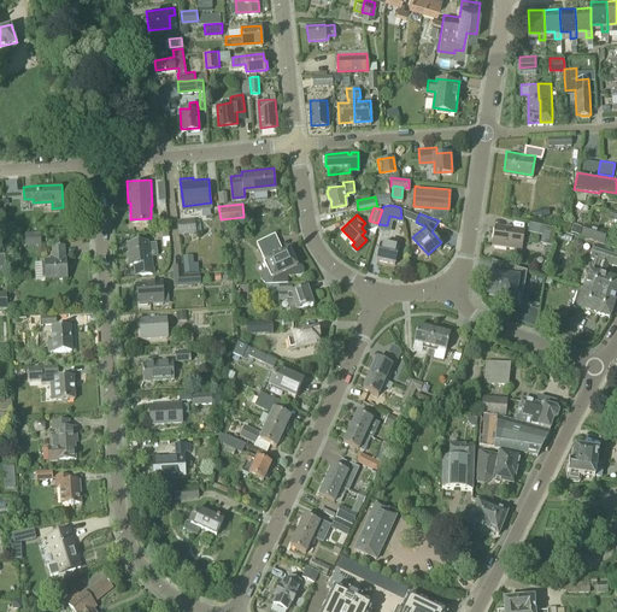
[(177,219),(178,233),(195,230),(194,217),(186,218),(177,219)]
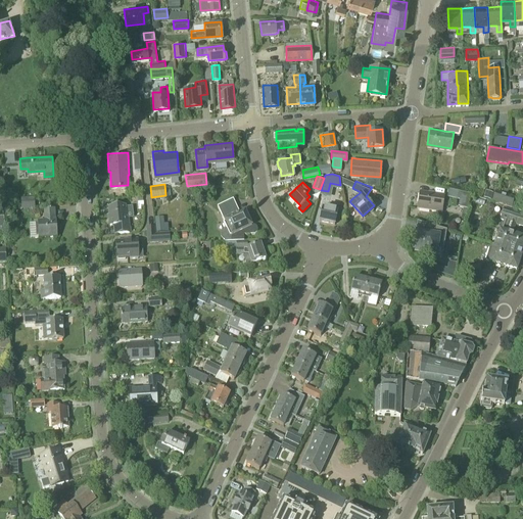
[(447,193),(460,196),(458,202),(467,204),(470,192),(449,187),(447,193)]
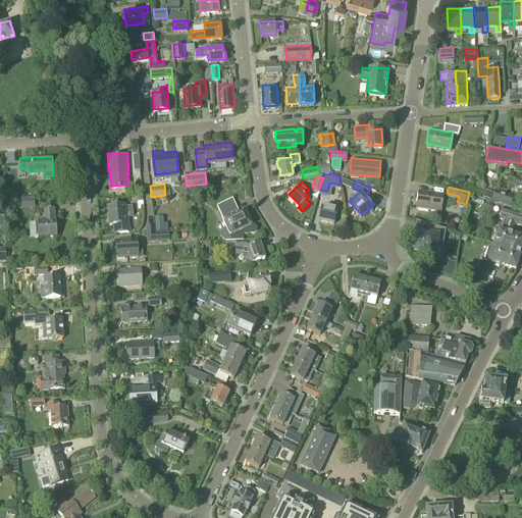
[(483,195),(490,197),(492,190),(485,188),(483,195)]
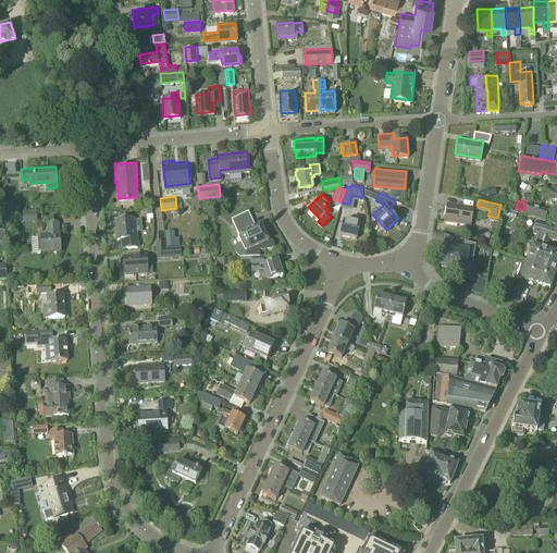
[(445,219),(470,222),(473,205),(447,201),(445,219)]
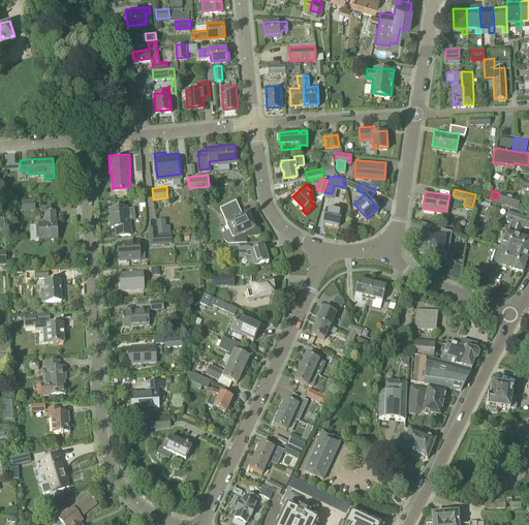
[(501,192),(498,201),(516,206),(519,197),(501,192)]
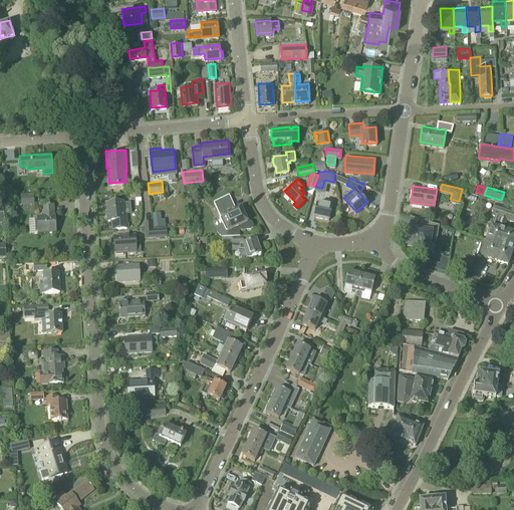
[(20,192),(21,203),(34,202),(33,192),(20,192)]
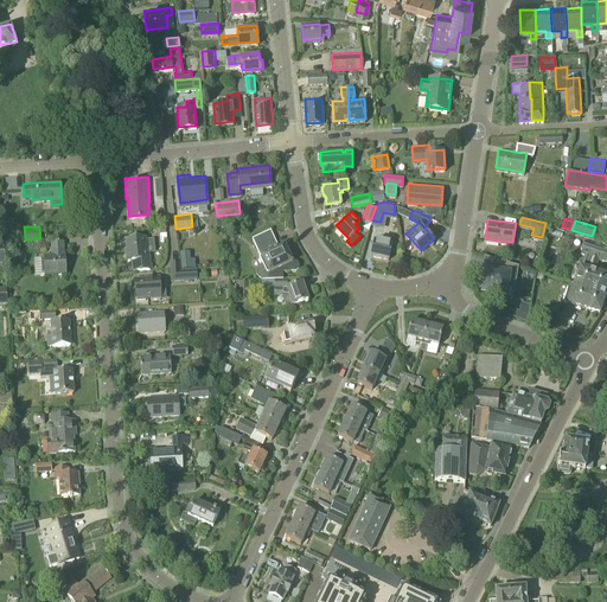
[(269,228),(253,236),(261,253),(264,261),(259,263),(256,266),(255,268),(255,271),(257,275),(259,275),(259,277),(262,277),(274,276),(283,276),(283,269),(296,269),(299,267),(300,263),(299,261),(295,258),(293,258),(285,242),(278,244),(269,228)]
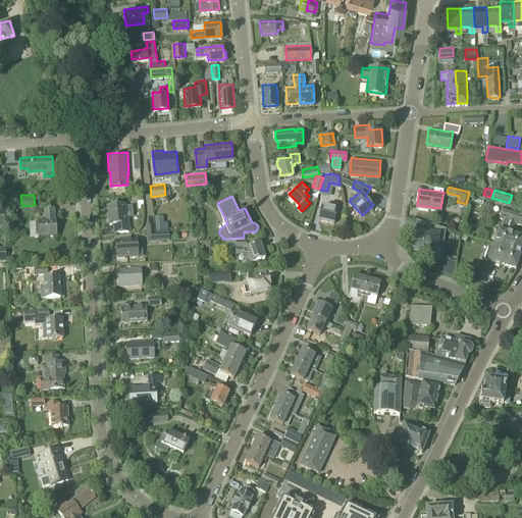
[(319,218),(334,221),(337,209),(332,208),(333,203),(327,201),(326,206),(322,205),(319,218)]
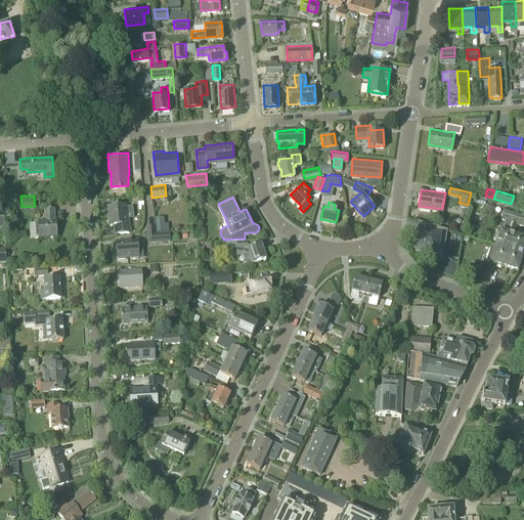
[(108,205),(110,223),(114,223),(115,232),(131,231),(130,224),(129,215),(127,215),(126,204),(108,205)]
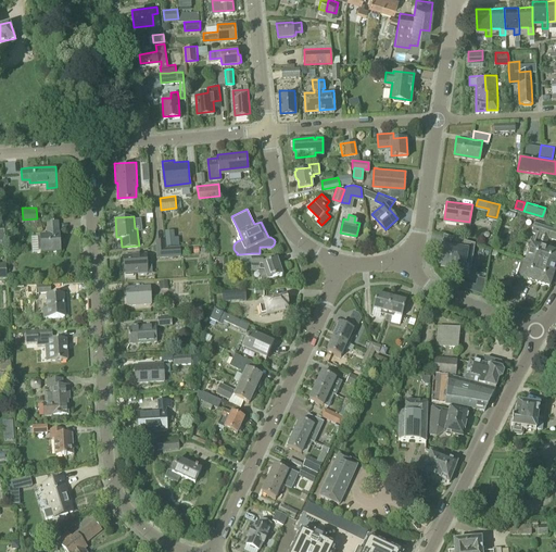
[(544,260),(555,263),(555,260),(555,251),(544,249),(548,236),(555,237),(555,223),(535,216),(532,229),(540,233),(535,246),(527,242),(523,252),(528,254),(527,256),(544,262),(544,260)]
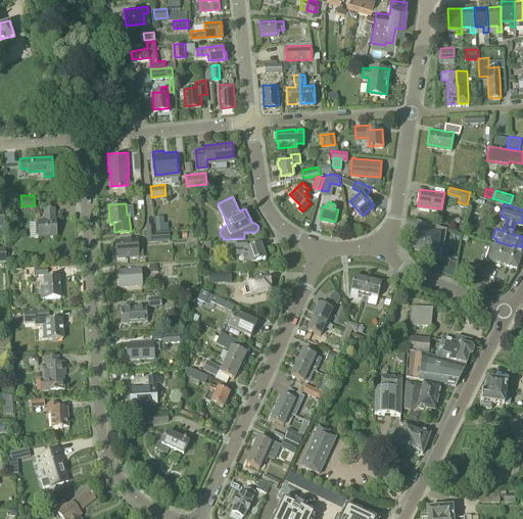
[(38,219),(39,235),(56,234),(56,219),(55,219),(54,206),(44,206),(45,219),(38,219)]
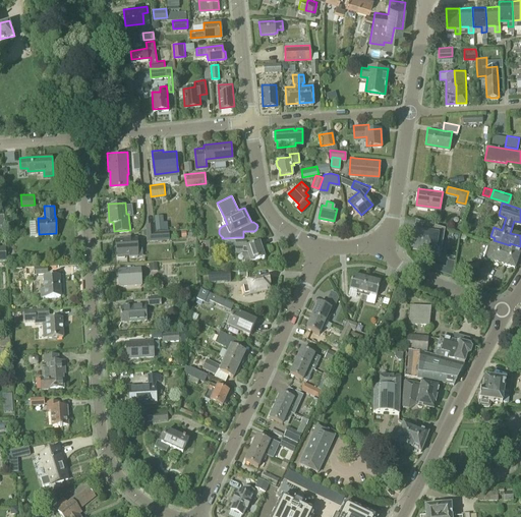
[(413,246),(425,247),(424,251),(441,254),(441,252),(443,242),(445,226),(426,221),(425,228),(420,227),(419,230),(415,230),(413,246)]
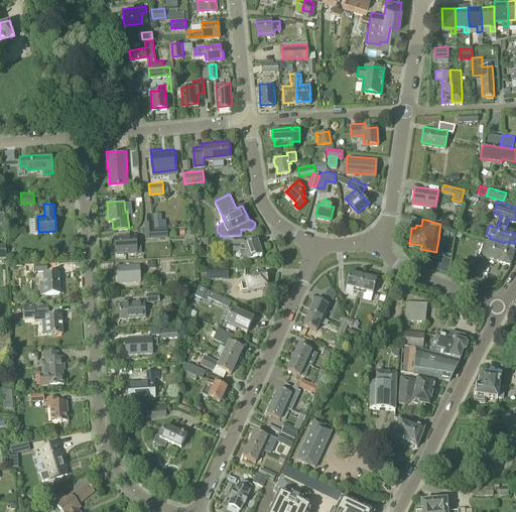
[(144,222),(145,236),(167,235),(166,227),(161,227),(152,228),(152,222),(144,222)]
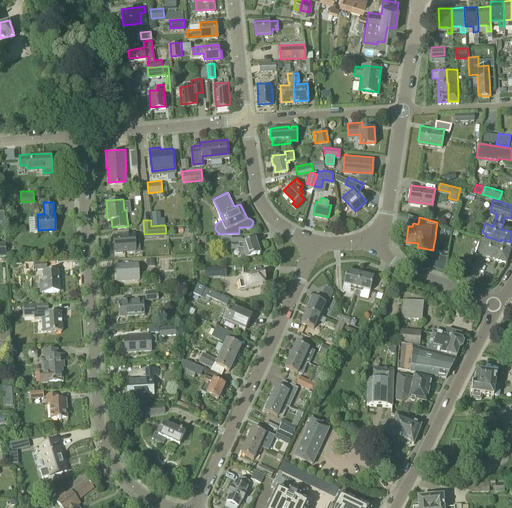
[(114,235),(115,249),(116,249),(116,251),(123,251),(123,248),(136,248),(135,232),(128,233),(128,234),(114,235)]
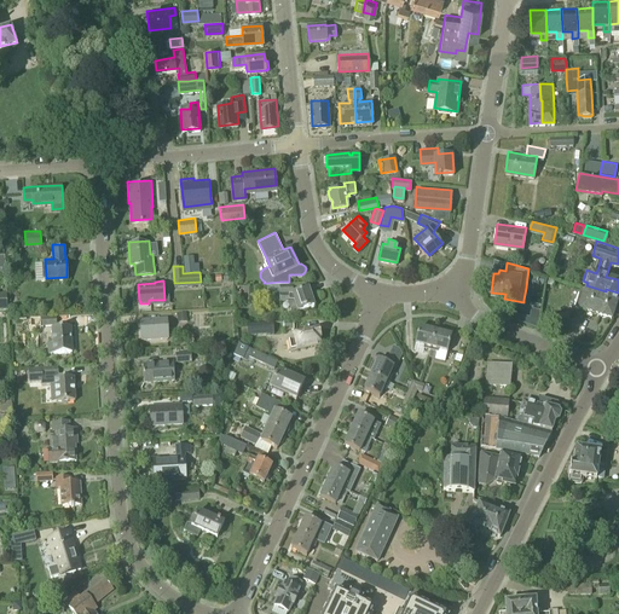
[(279,283),(279,297),(288,297),(291,310),(298,307),(298,308),(314,303),(308,287),(294,291),(293,289),(293,283),(279,283)]
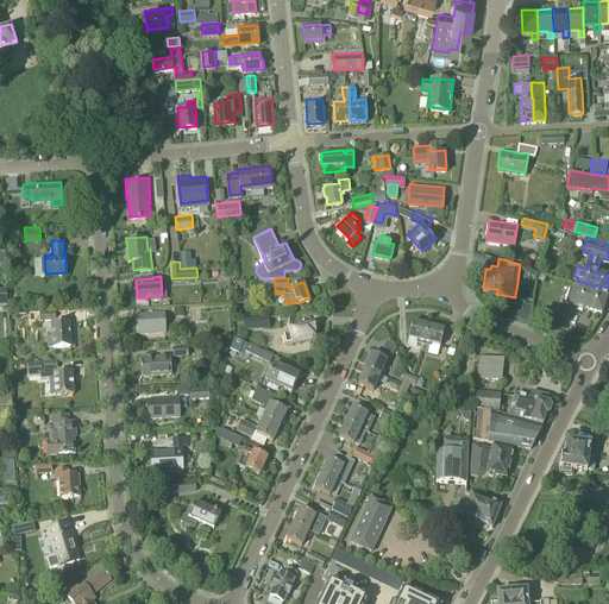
[(596,287),(577,281),(576,288),(570,285),(566,300),(571,301),(571,302),(601,312),(608,288),(596,284),(596,287)]
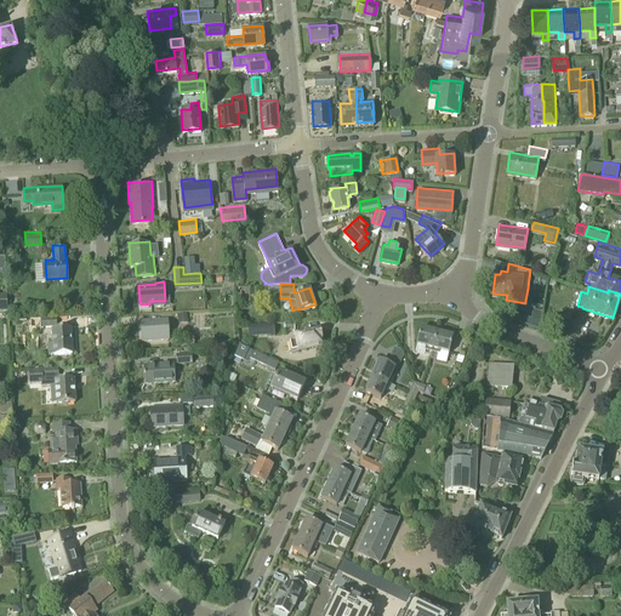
[(547,312),(548,326),(570,326),(570,312),(547,312)]
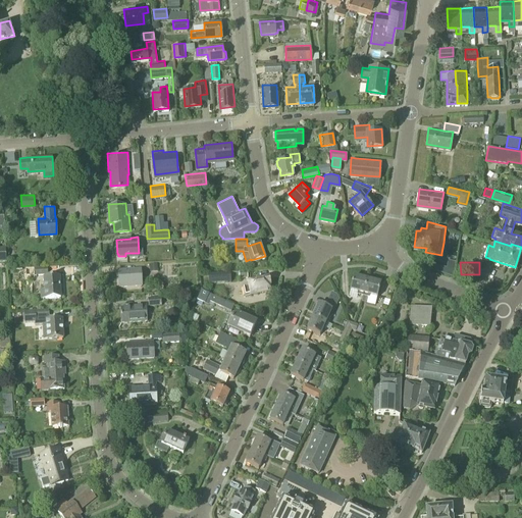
[(118,268),(119,285),(142,283),(141,267),(118,268)]
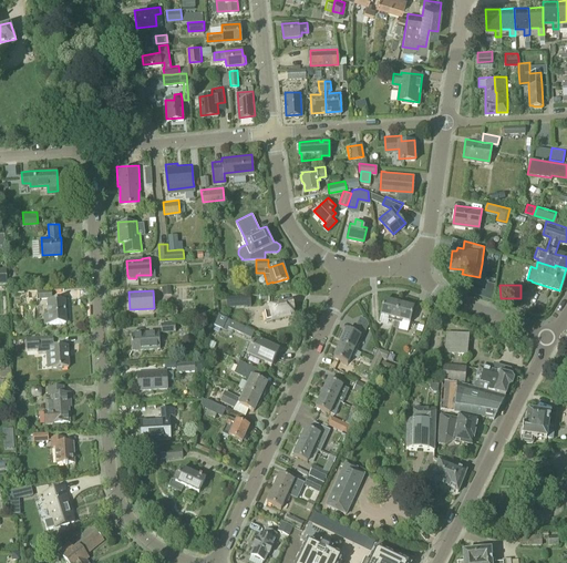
[(66,320),(64,294),(54,294),(54,298),(47,298),(49,321),(66,320)]
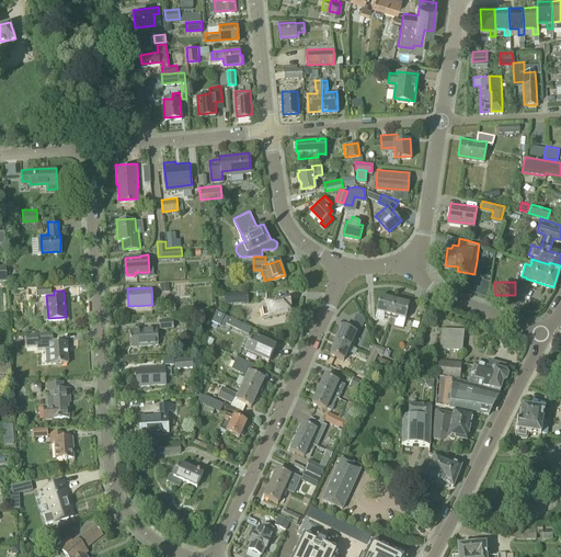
[(385,314),(390,315),(395,298),(380,294),(376,309),(385,311),(385,314)]
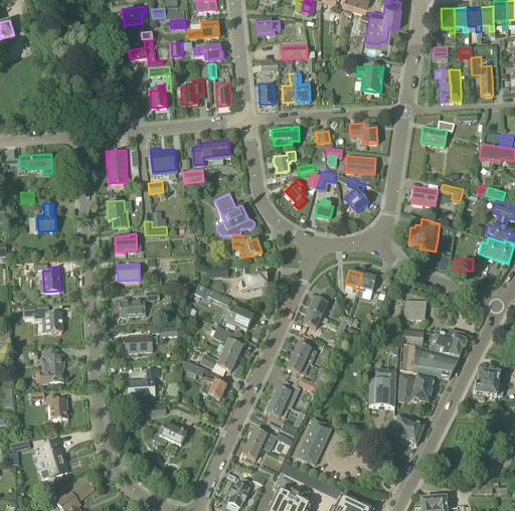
[(240,280),(242,289),(268,284),(265,271),(244,275),(245,279),(240,280)]
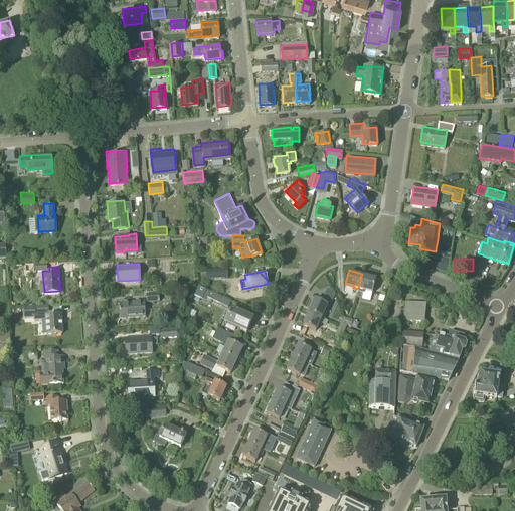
[(362,274),(358,289),(364,291),(364,289),(372,291),(376,278),(362,274)]
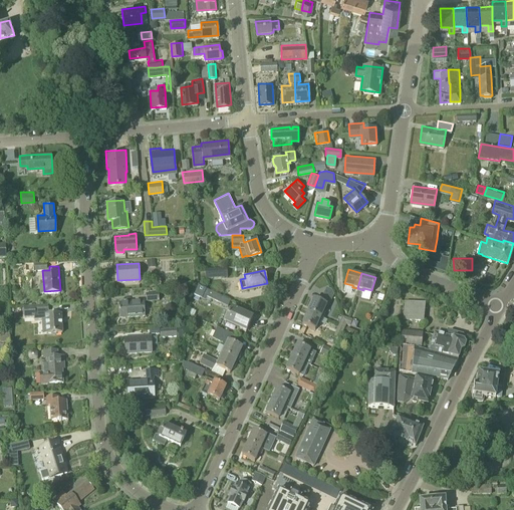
[(230,298),(198,283),(194,292),(205,297),(206,294),(228,304),(230,298)]
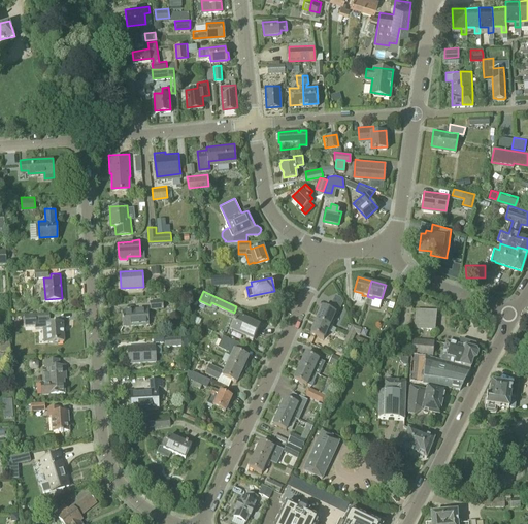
[(332,299),(341,303),(342,300),(339,294),(335,293),(332,299)]
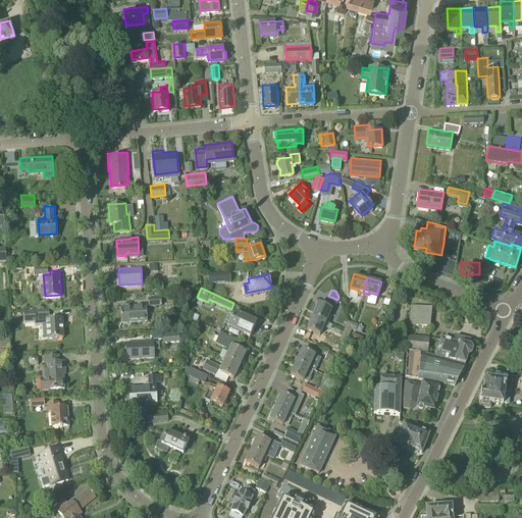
[(148,296),(149,304),(161,303),(160,295),(148,296)]
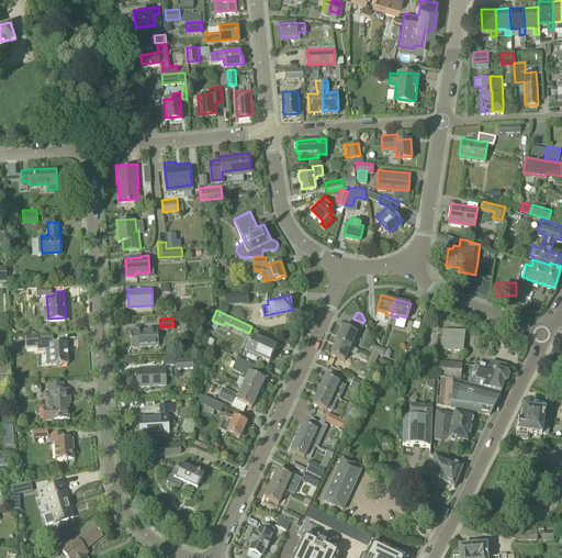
[(402,317),(400,327),(409,330),(412,319),(402,317)]
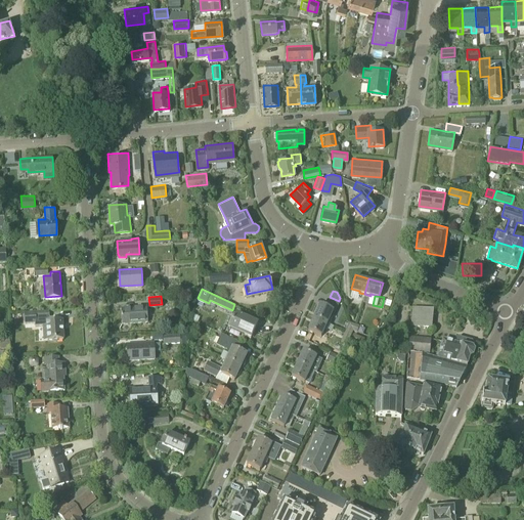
[(320,302),(314,314),(330,321),(332,316),(330,315),(334,308),(320,302)]
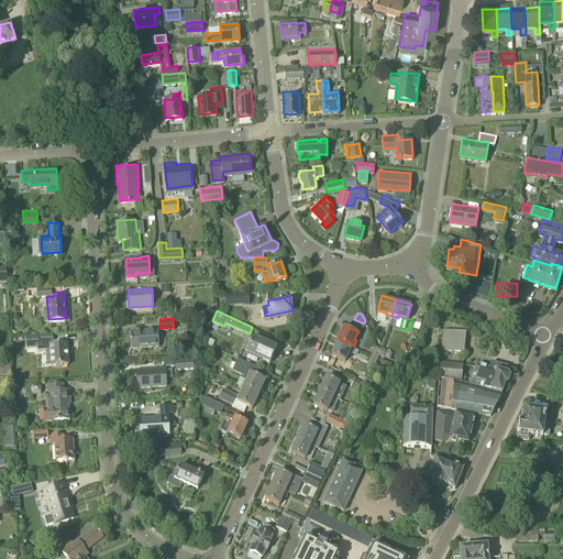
[(130,337),(131,347),(159,344),(157,328),(130,329),(131,337),(130,337)]
